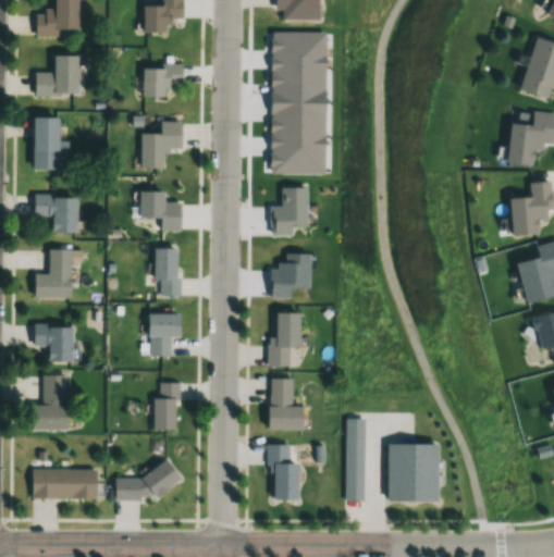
[(78,29),(78,0),(56,0),(56,9),(47,9),(47,14),(37,14),(37,35),(60,35),(60,29),(78,29)]
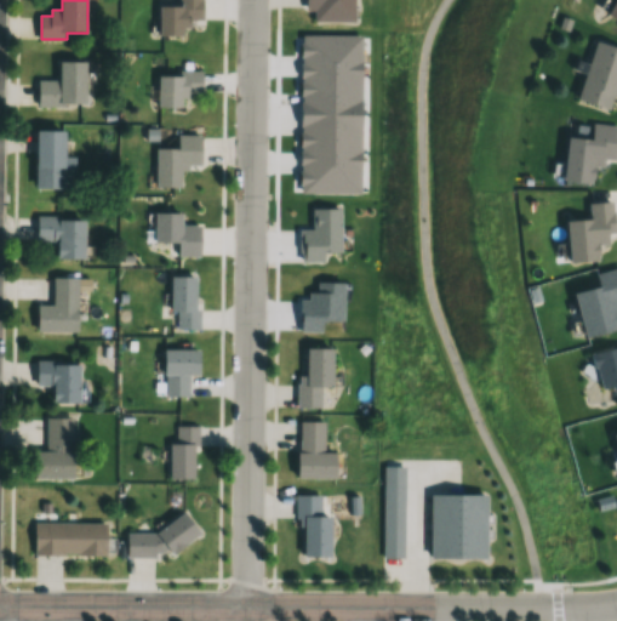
[(186,35),(186,21),(205,21),(205,0),(182,0),(182,6),(161,6),(161,35),(186,35)]
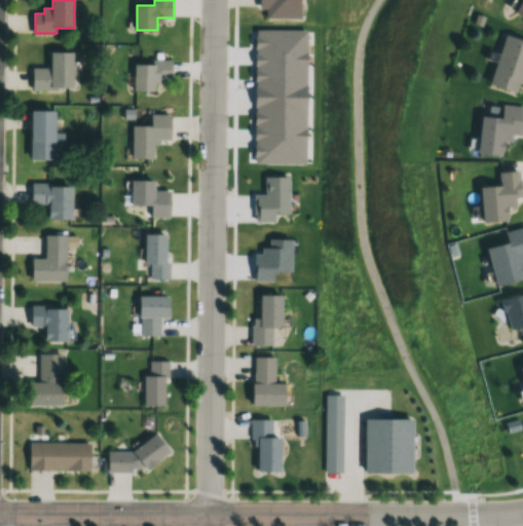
[(262,0),(262,19),(303,19),(303,0),(262,0)]
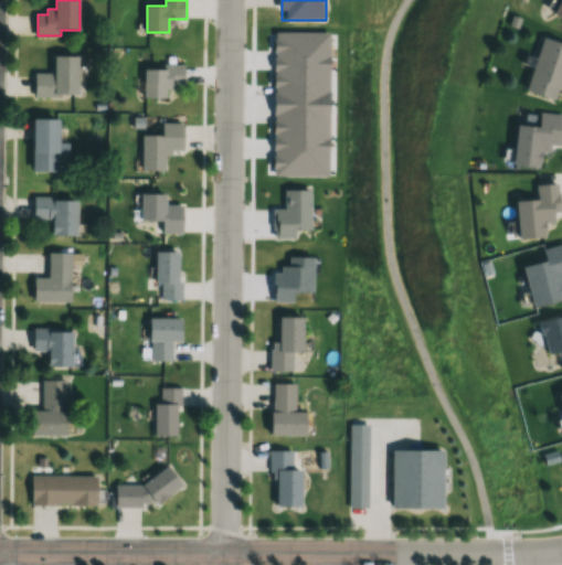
[(561,42),(544,36),(528,91),(561,102),(561,42)]
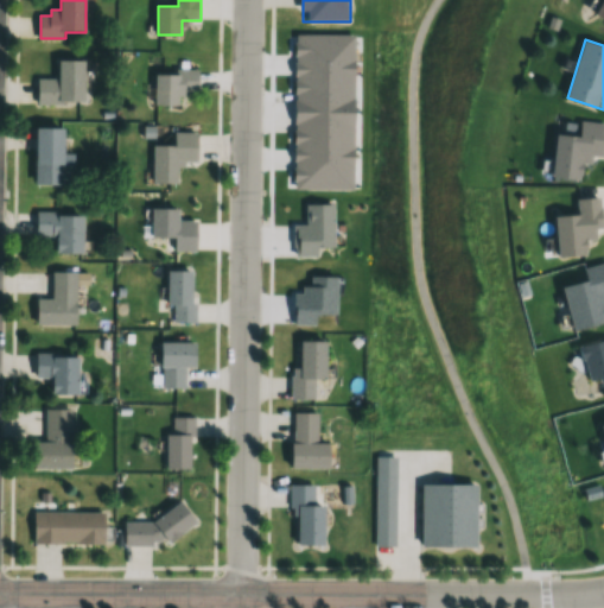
[(84,59),(61,59),(61,80),(39,80),(39,103),(84,103),(84,59)]
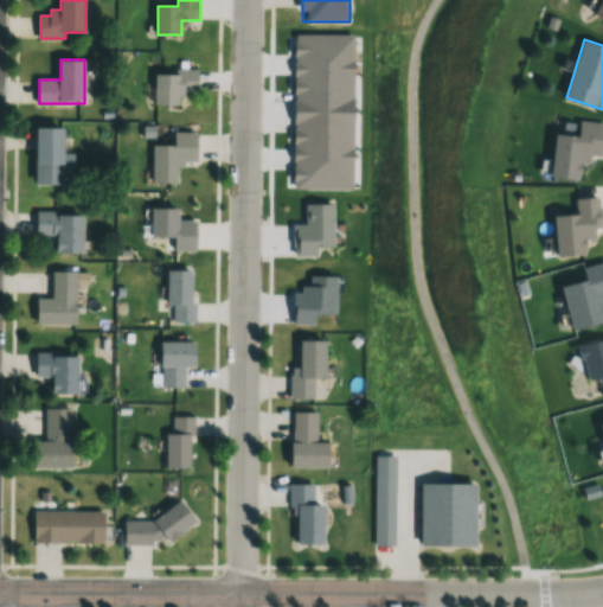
[(180,106),(180,93),(200,93),(200,71),(158,71),(158,106),(180,106)]
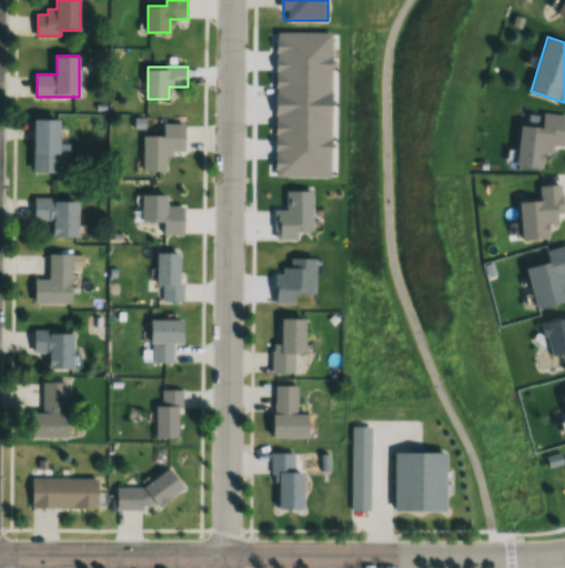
[(564,114),(544,113),(543,128),(521,125),(517,166),(544,168),(545,153),(555,154),(555,144),(564,145),(564,114)]
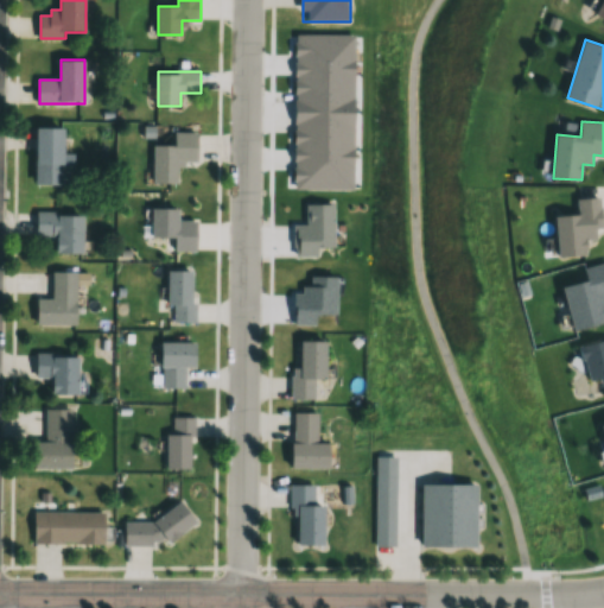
[(64,128),(37,128),(37,185),(64,185),(64,128)]
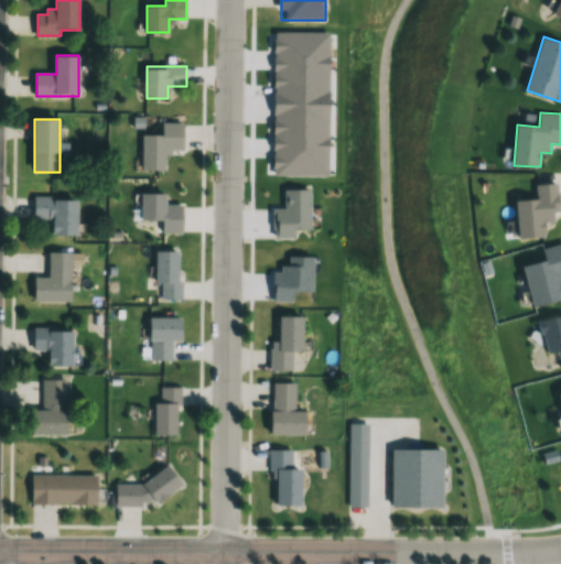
[(144,136),(144,171),(166,171),(166,152),(184,152),(184,122),(164,122),(164,136),(144,136)]
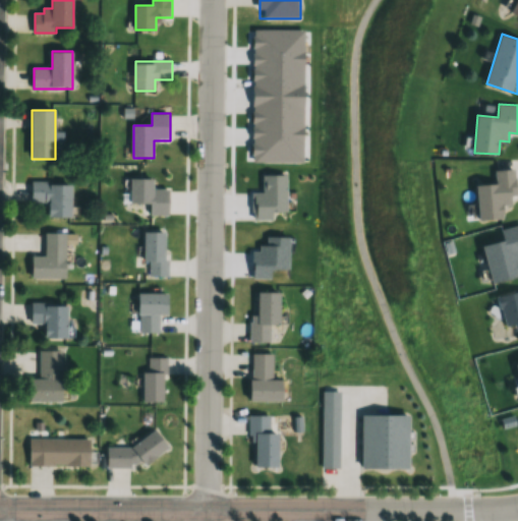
[(477,184),(479,220),(504,218),(503,206),(513,205),(512,196),(517,196),(517,183),(516,169),(496,170),(497,183),(477,184)]
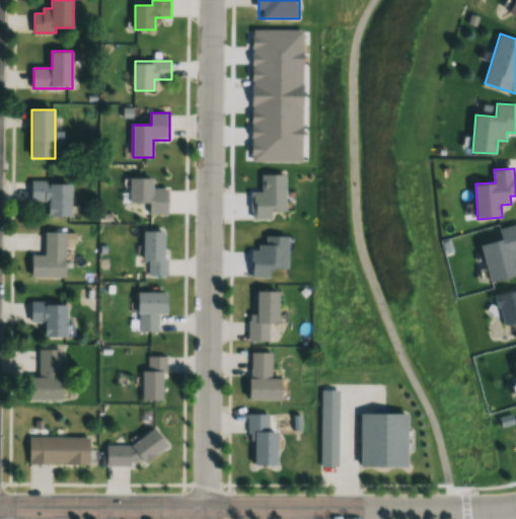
[(149,203),(149,214),(170,214),(170,188),(154,188),(154,178),(131,178),(131,203),(149,203)]
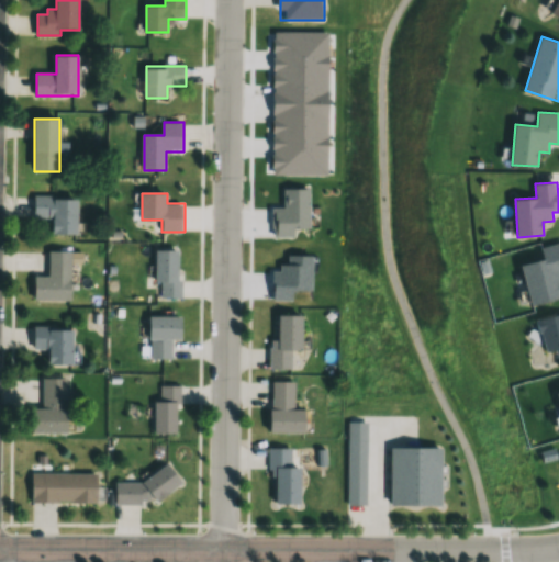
[(77,235),(78,197),(35,197),(35,218),(53,218),(53,235),(77,235)]
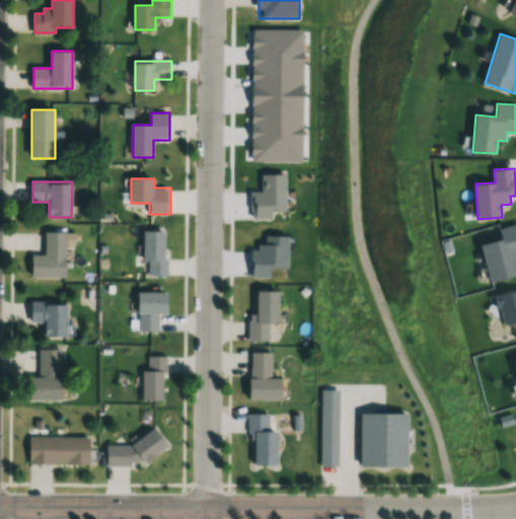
[(490,282),(515,276),(515,224),(500,228),(502,239),(482,244),(490,282)]
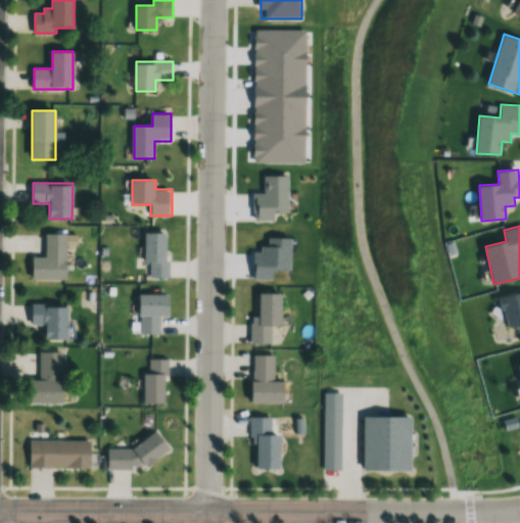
[(170,277),(170,232),(147,232),(147,277),(170,277)]
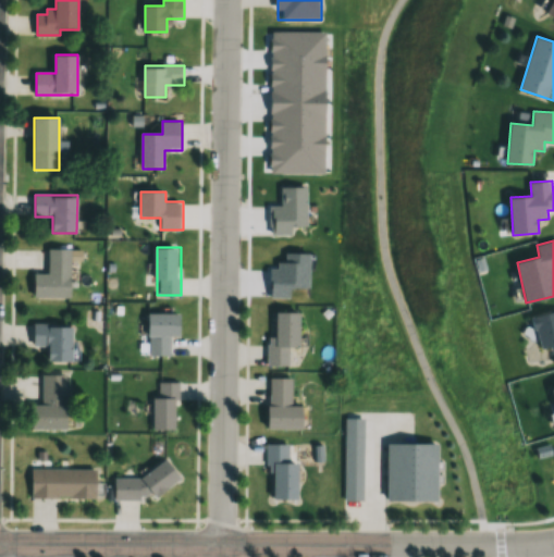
[(72,298),(72,249),(50,249),(50,274),(35,274),(35,298),(72,298)]
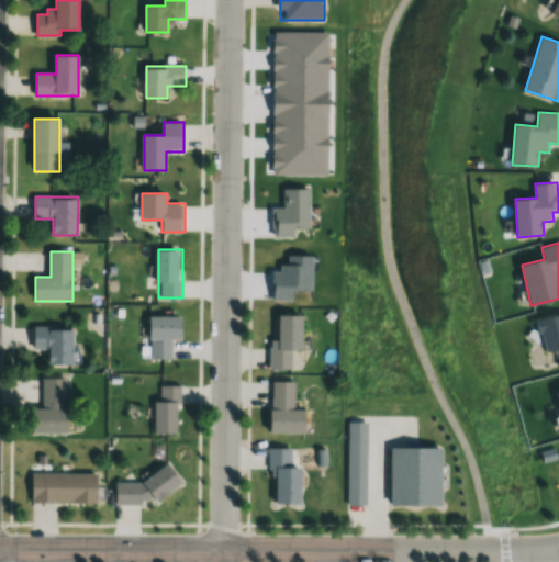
[(558,314),(539,317),(546,355),(558,352),(558,314)]
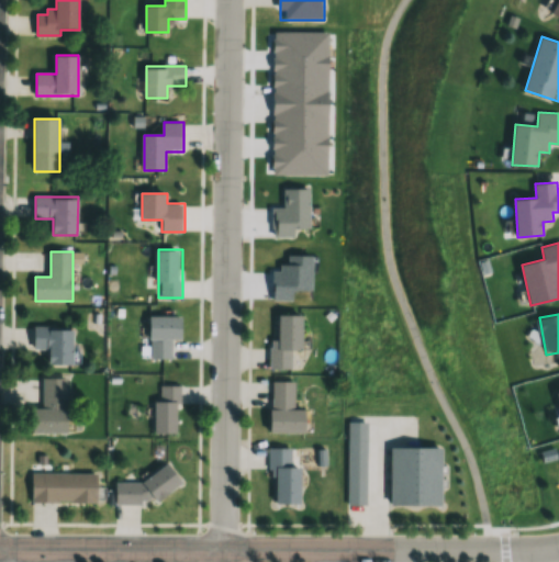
[(151,315),(151,340),(154,340),(153,359),(171,359),(171,339),(182,339),(182,316),(151,315)]
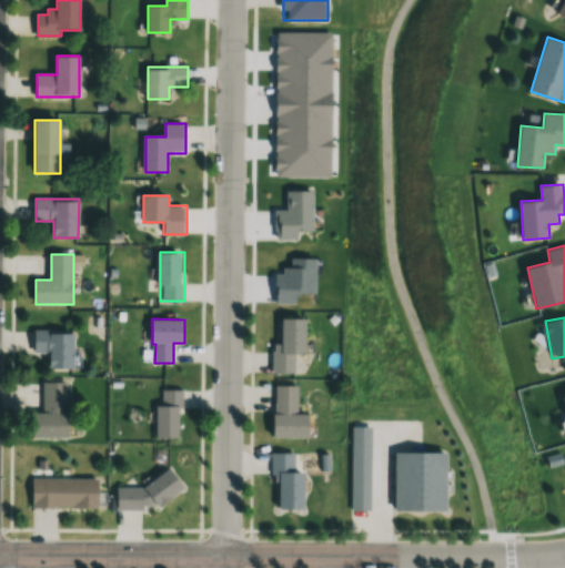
[(306,320),(282,318),(282,344),(274,344),(274,372),(295,373),(296,354),(305,354),(306,320)]
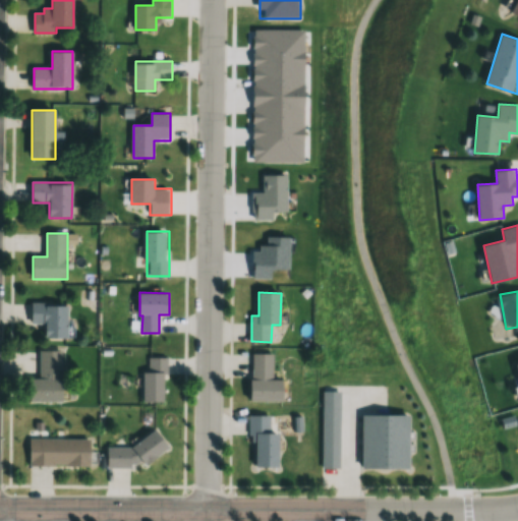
[(68,340),(68,303),(33,303),(33,325),(45,325),(45,340),(68,340)]
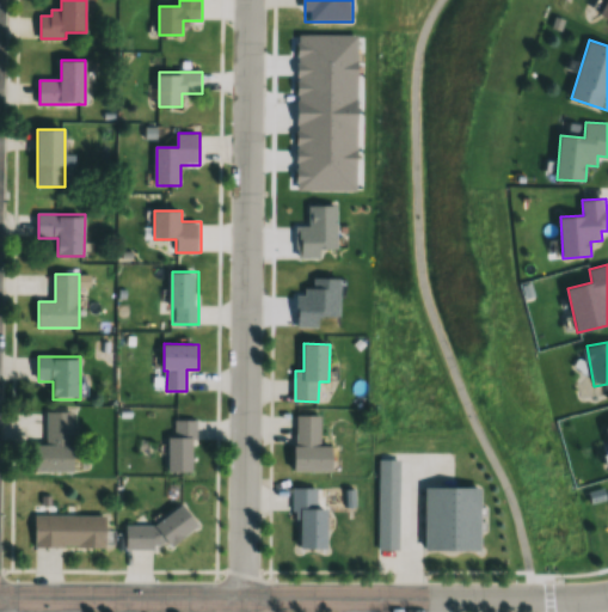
[(74,471),(74,411),(48,411),(48,446),(35,446),(35,471),(74,471)]
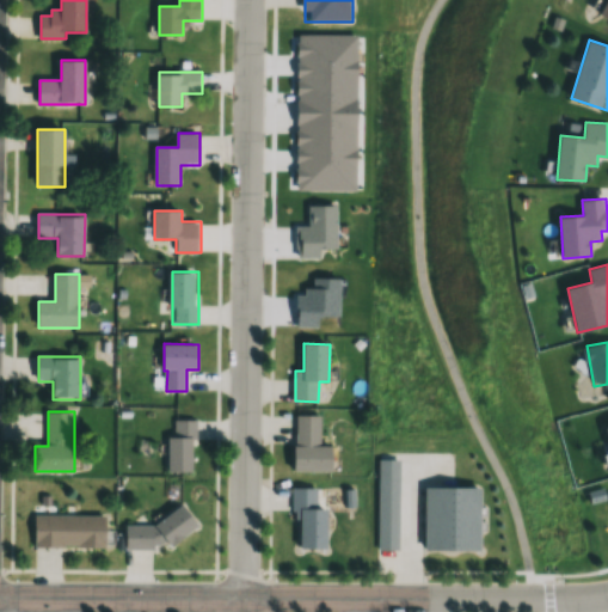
[(332,446),(321,446),(321,416),(296,415),(295,471),(332,472),(332,446)]
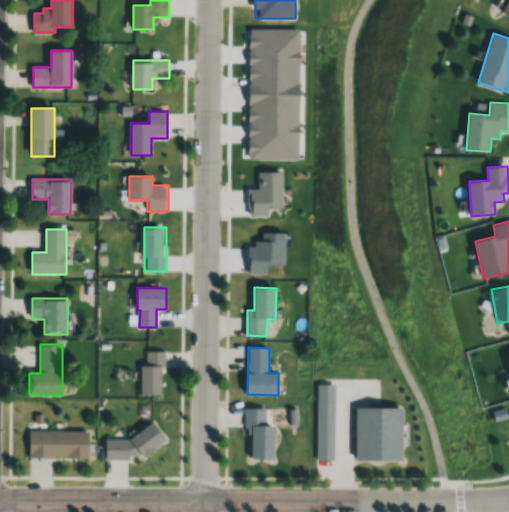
[(141,365),(141,395),(164,395),(164,352),(147,352),(147,365),(141,365)]
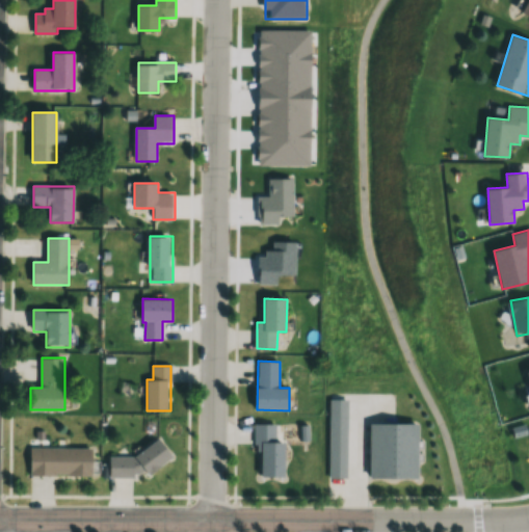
[(349,477),(349,399),(332,399),(332,477),(349,477)]
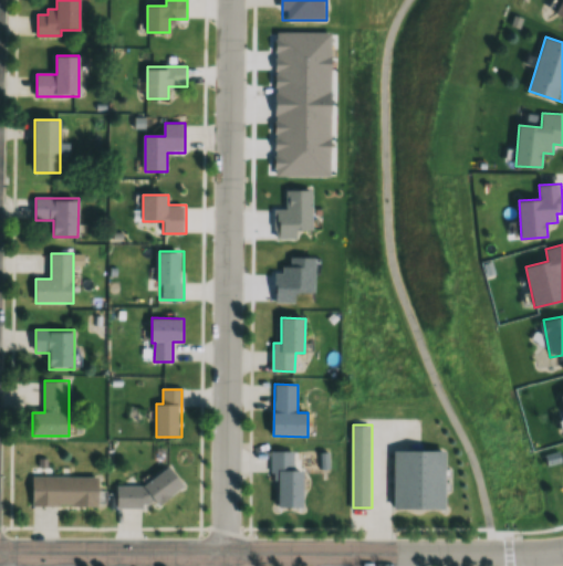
[(303,451),(275,451),(275,507),(303,507),(303,451)]
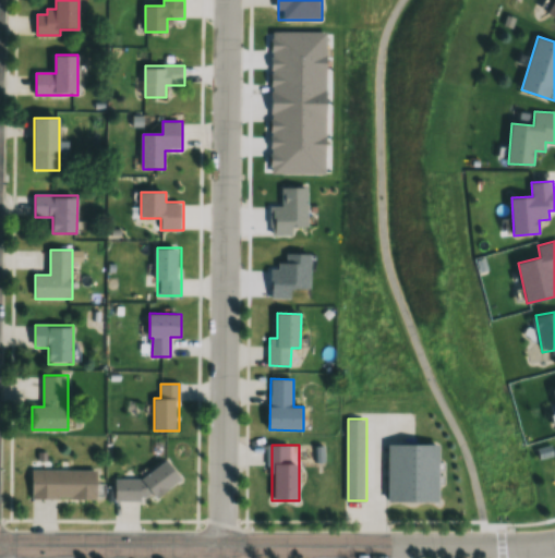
[(439,445),(388,445),(388,501),(439,501),(439,445)]
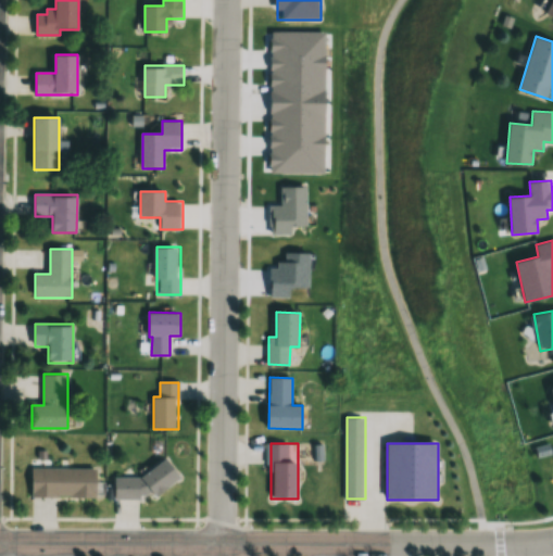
[(33,469),(33,497),(97,497),(97,469),(33,469)]
